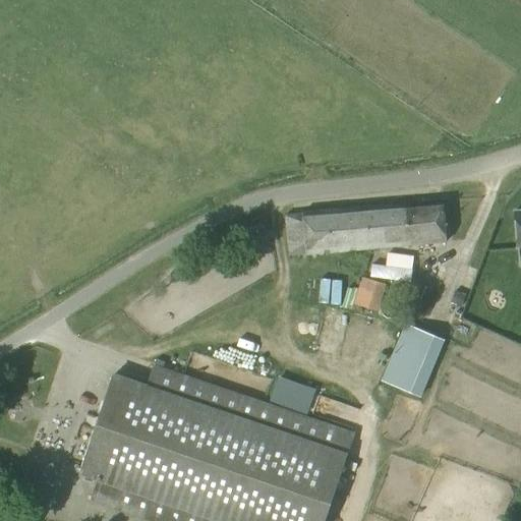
[(446,241),(442,200),(302,213),(302,214),(285,216),(287,236),(289,254),(306,253),(306,254),(446,241)]
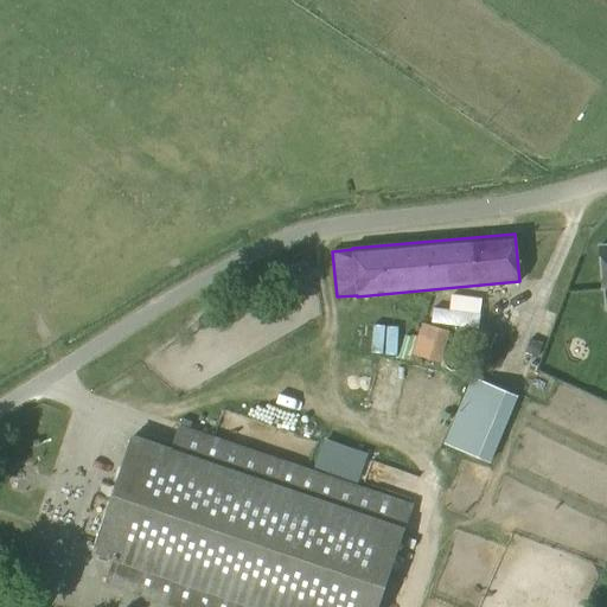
[(449,294),(448,323),(483,324),(484,295),(449,294)]
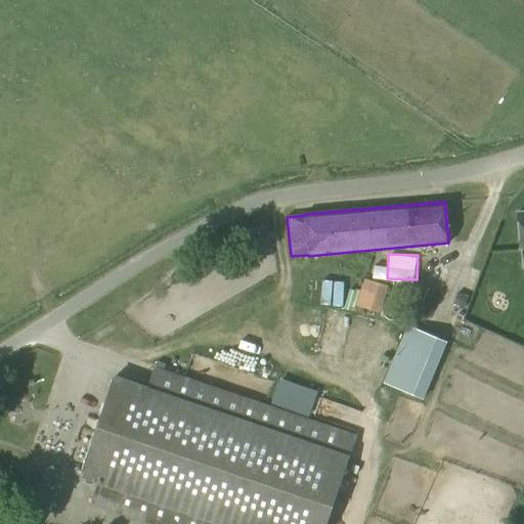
[(364,278),(356,306),(381,313),(389,287),(364,278)]
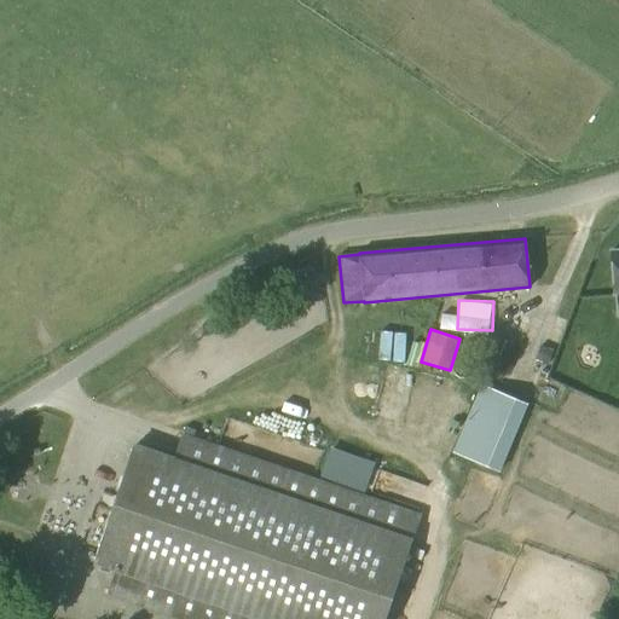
[(539,347),(536,360),(547,364),(551,351),(539,347)]
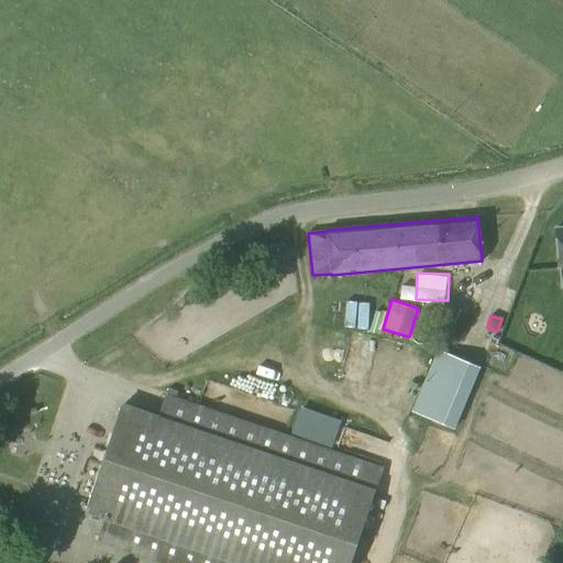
[(455,430),(479,367),(435,351),(411,412),(455,430)]
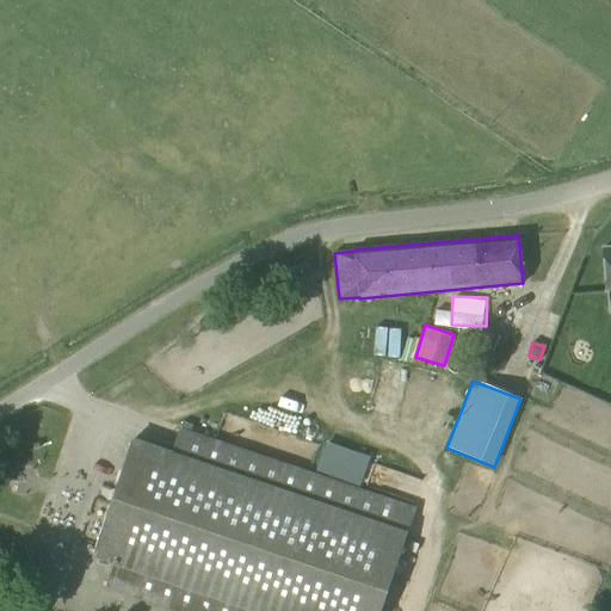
[(107,587),(178,610),(378,610),(414,507),(180,429),(173,452),(134,439),(94,556),(116,563),(107,587)]
